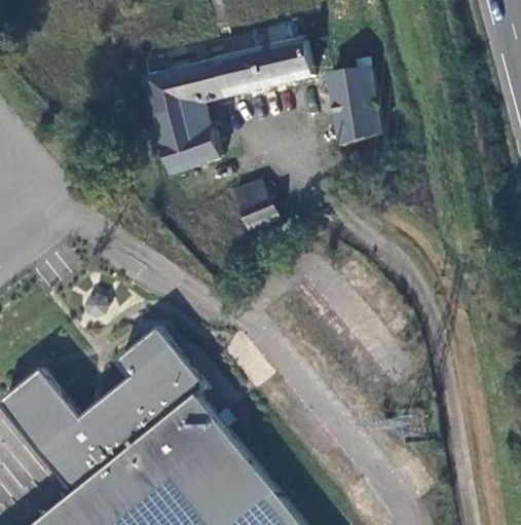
[(145,79),(153,115),(205,103),(310,76),(302,41),(145,79)]
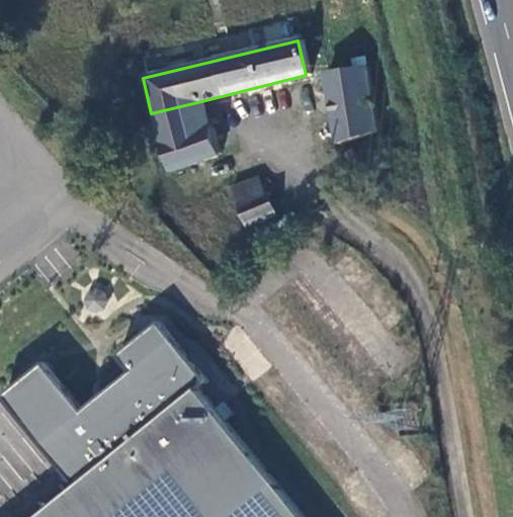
[(362,67),(322,73),(334,146),(373,134),(362,67)]
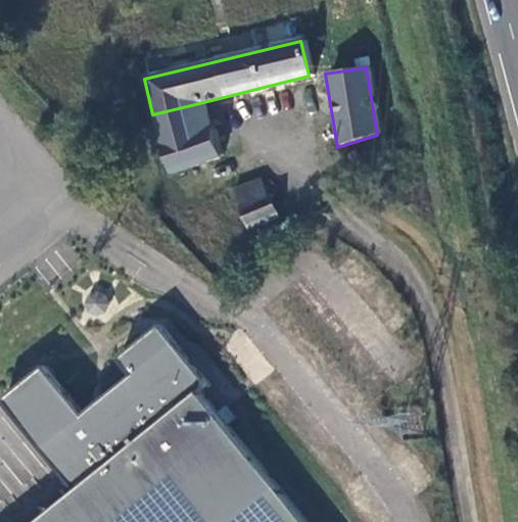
[(203,102),(152,114),(159,142),(210,127),(203,102)]
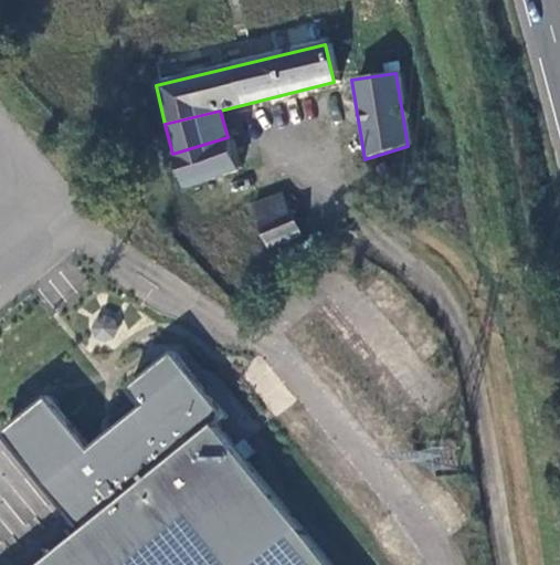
[(172,154),(180,190),(238,171),(228,137),(172,154)]
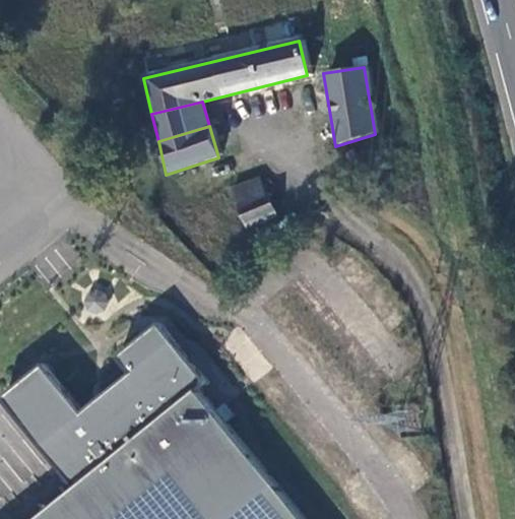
[(256,179),(230,189),(244,229),(276,216),(269,197),(264,199),(256,179)]
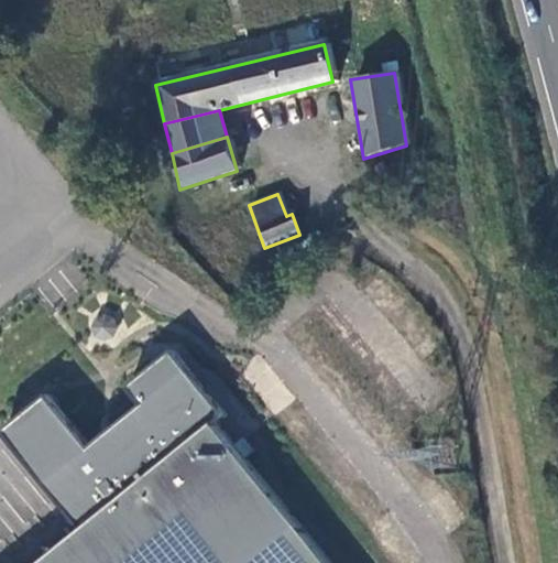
[(104,340),(112,320),(93,312),(84,332),(104,340)]
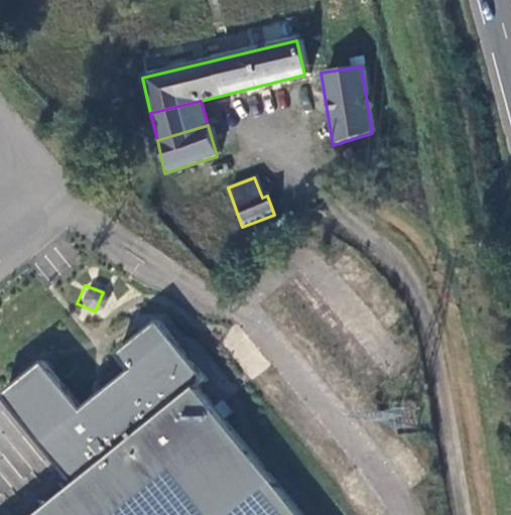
[(300,514),(196,387),(209,376),(158,315),(113,353),(126,368),(78,407),(44,366),(5,398),(77,486),(40,514),(300,514)]
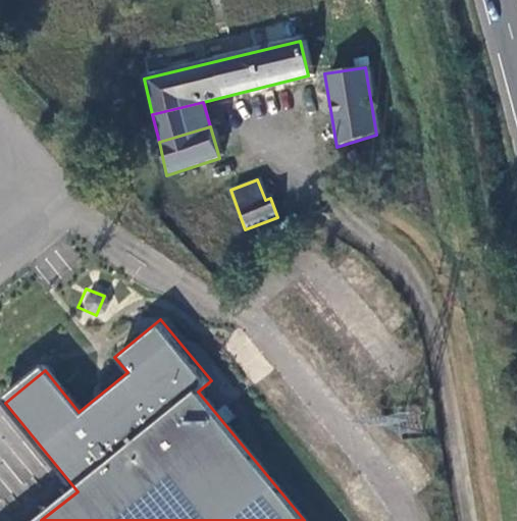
[(42,497),(49,506),(62,495),(55,485),(42,497)]
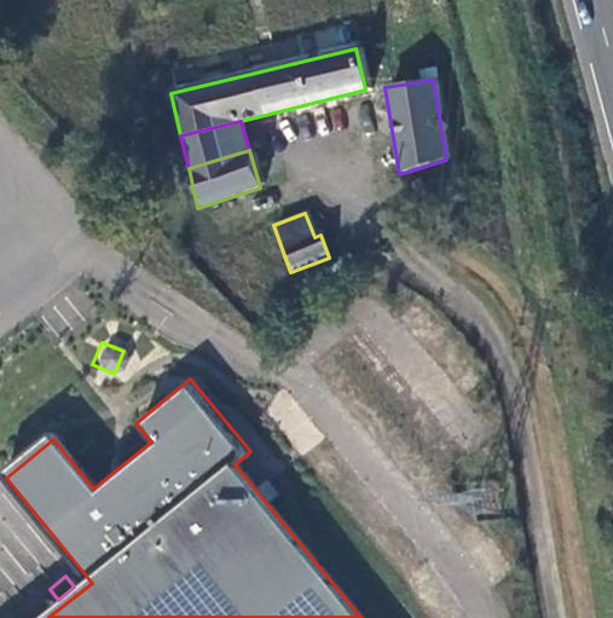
[(24,611),(30,617),(35,617),(50,607),(41,596),(24,611)]
